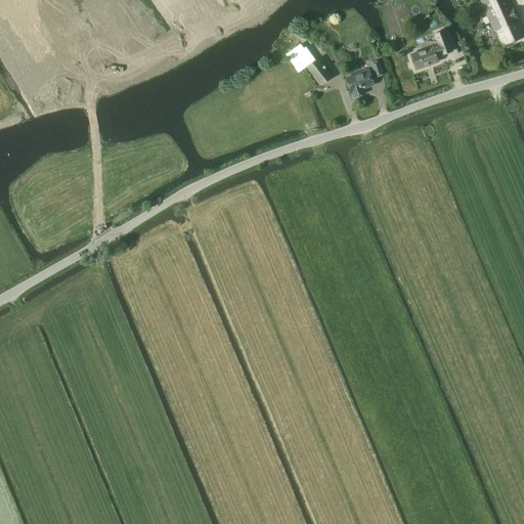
[(482,0),(481,1),(491,24),(503,18),(506,23),(518,17),(510,0),(482,0)]
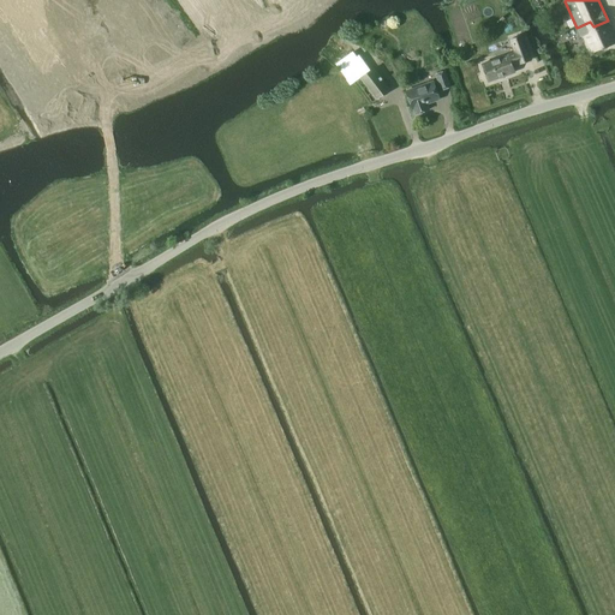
[(590,22),(577,28),(581,37),(584,36),(592,53),(614,43),(614,36),(610,25),(608,21),(593,27),(590,22)]
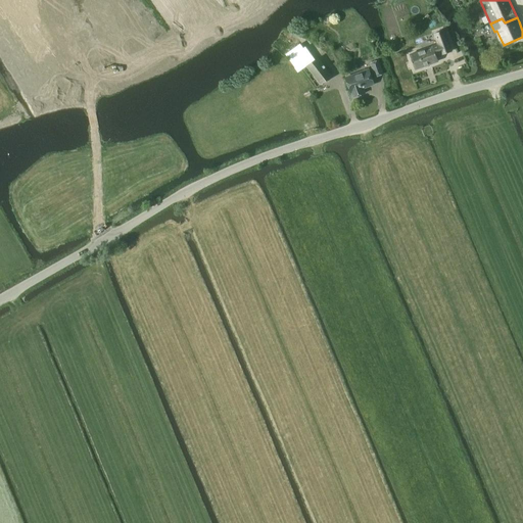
[(442,55),(453,51),(444,30),(434,34),(438,45),(433,47),(410,55),(415,69),(438,61),(436,56),(442,54),(442,55)]
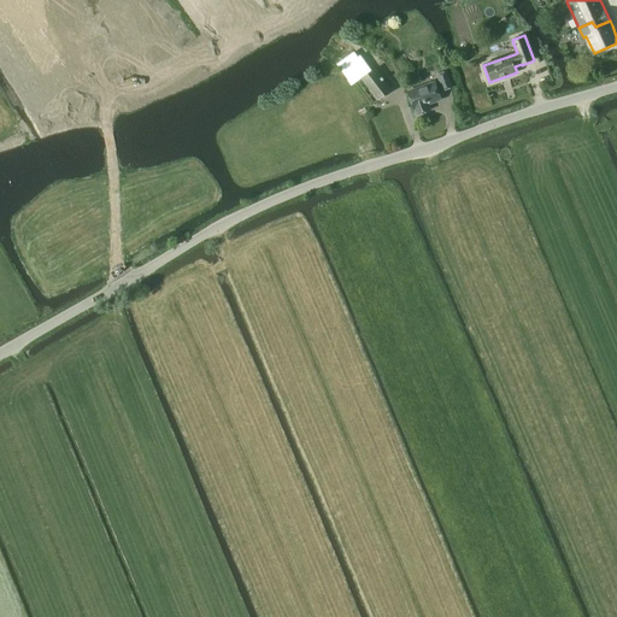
[(352,86),(362,78),(371,71),(360,56),(358,57),(354,52),(336,65),(352,86)]
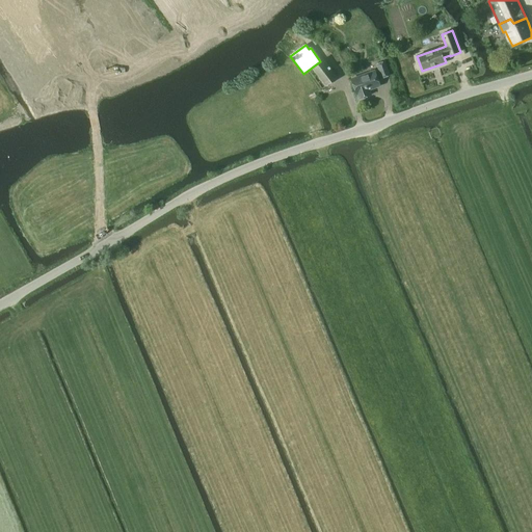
[(312,68),(326,87),(338,78),(323,59),(320,61),(312,68)]
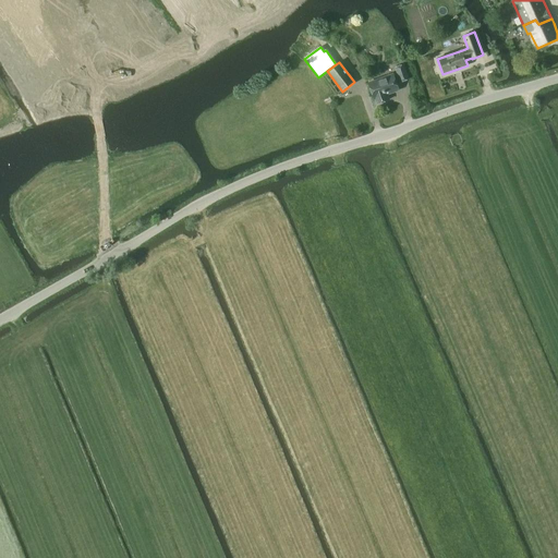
[(401,82),(409,80),(404,65),(396,68),(401,82)]
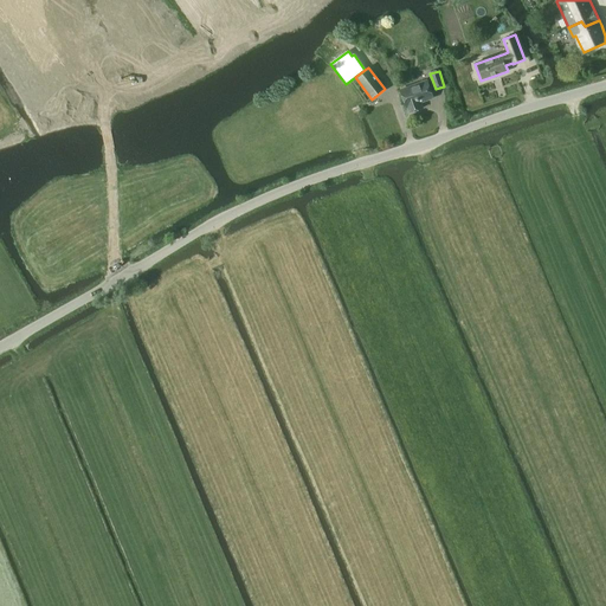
[(420,103),(433,98),(427,81),(400,90),(407,108),(410,113),(423,108),(420,103)]
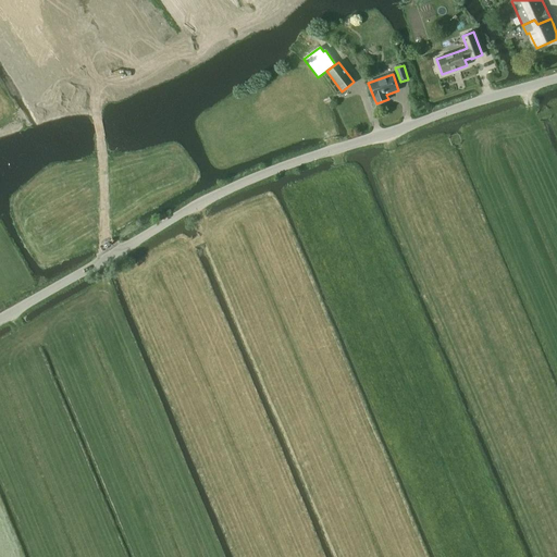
All buildings are outlined.
